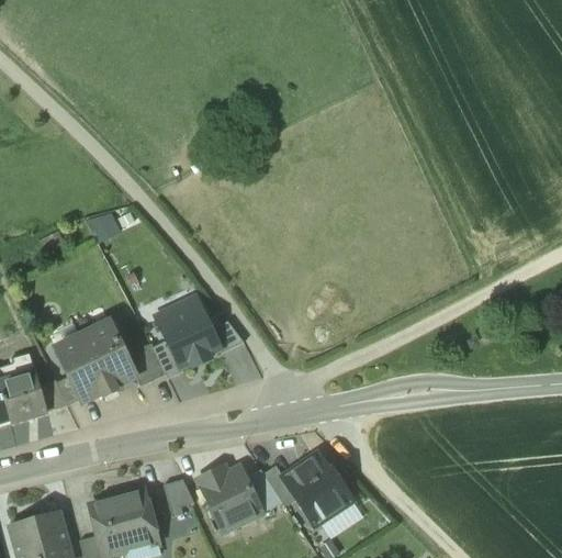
[(170,332),(186,361),(223,343),(214,324),(197,291),(159,310),(170,332)]
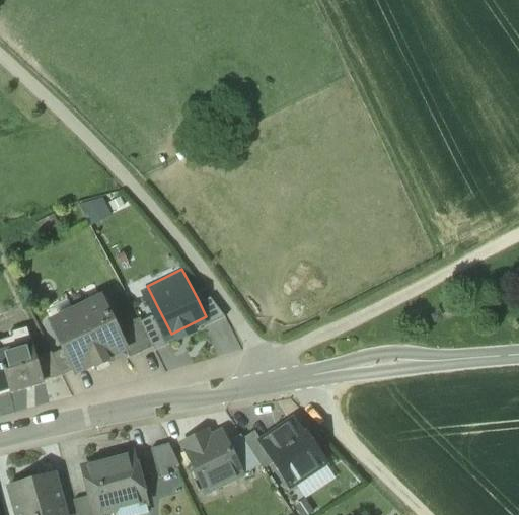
[(198,299),(206,316),(224,308),(211,292),(198,299)]
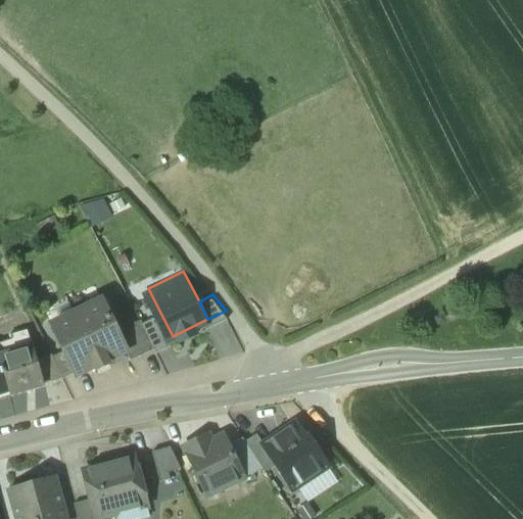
[(116,329),(101,297),(51,322),(63,348),(74,370),(76,373),(95,364),(96,367),(108,362),(106,358),(126,348),(116,329)]
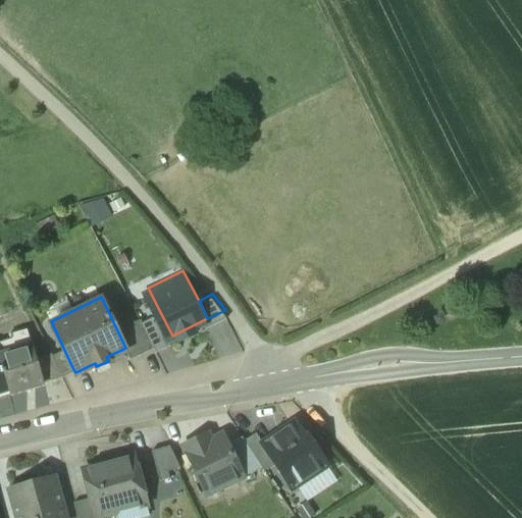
[(153,347),(172,335),(158,308),(140,318),(153,347)]
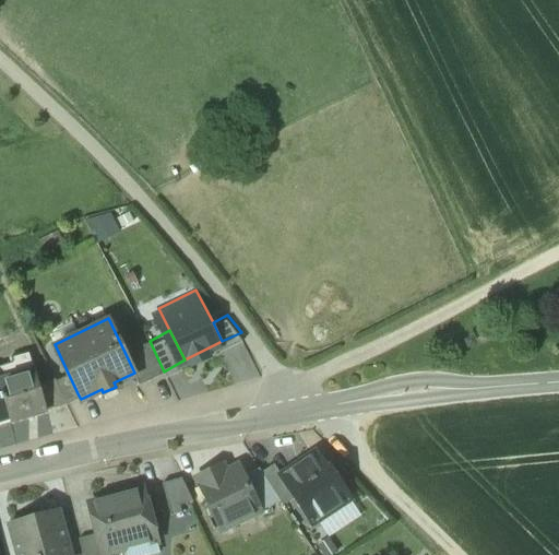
[(150,341),(125,352),(134,373),(139,382),(164,372),(150,341)]
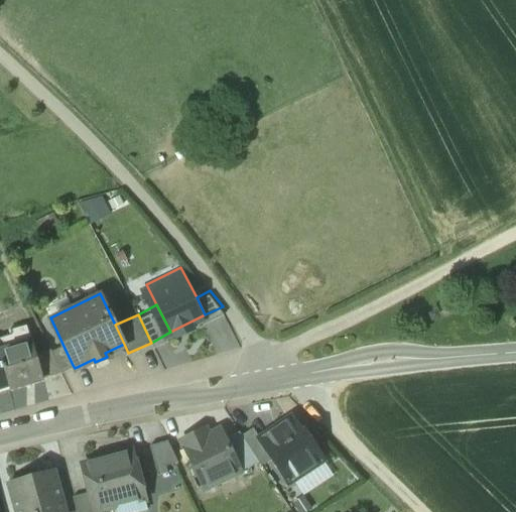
[(25,326),(11,329),(11,327),(8,328),(10,332),(0,334),(0,343),(13,339),(15,345),(31,340),(29,335),(30,335),(27,323),(24,324),(25,326)]
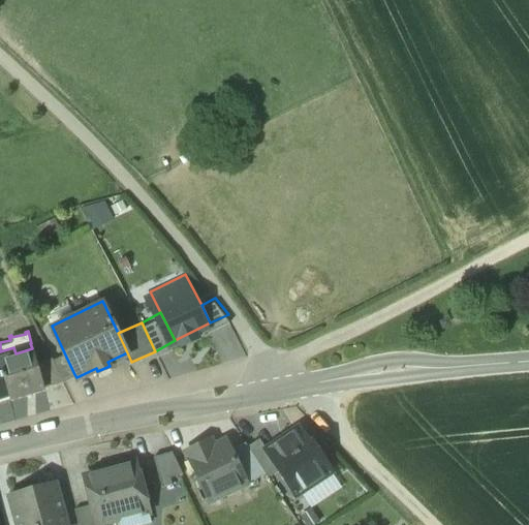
[(32,348),(16,353),(13,347),(0,351),(0,364),(8,396),(43,385),(36,361),(32,348)]
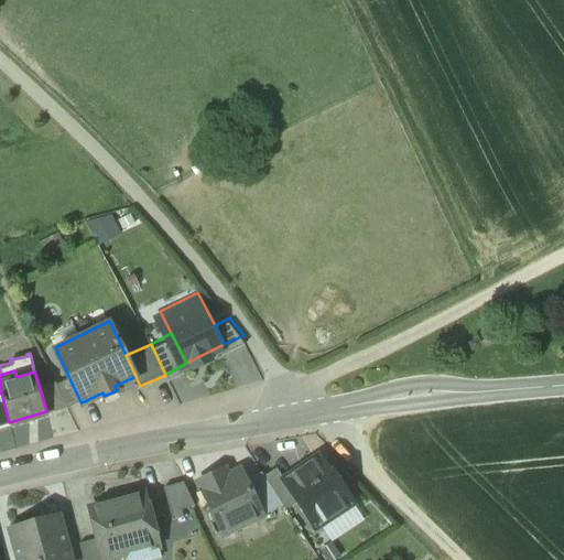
[(79,399),(68,376),(56,381),(67,405),(67,406),(79,399)]
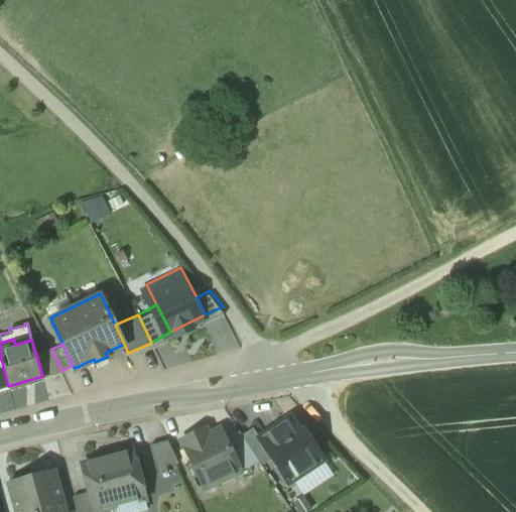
[(51,349),(50,347),(35,352),(42,376),(61,370),(51,349)]
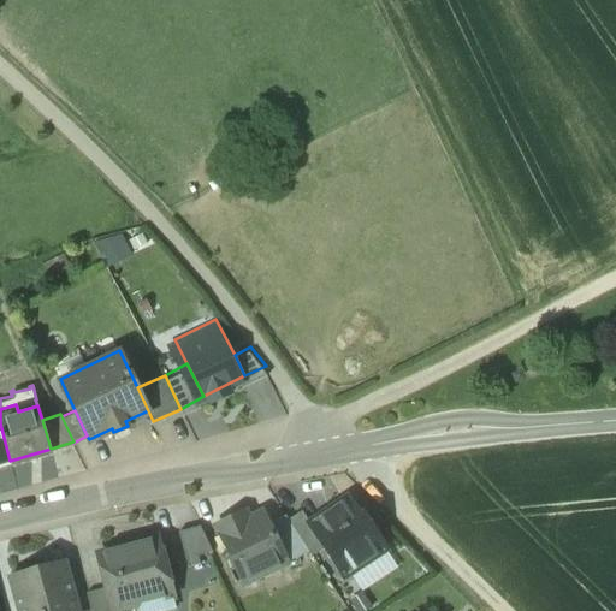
[(0,463),(11,461),(0,423),(0,463)]
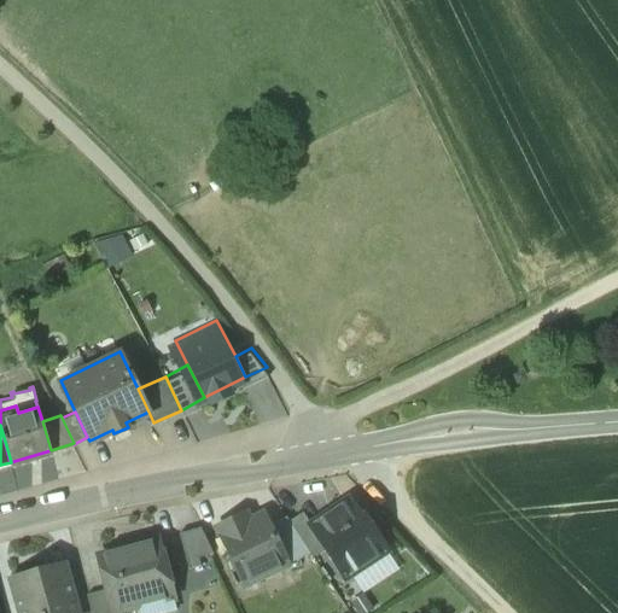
[(348,497),(330,509),(332,512),(324,517),(322,514),(310,521),(309,523),(325,547),(345,576),(386,549),(363,514),(361,515),(348,497)]
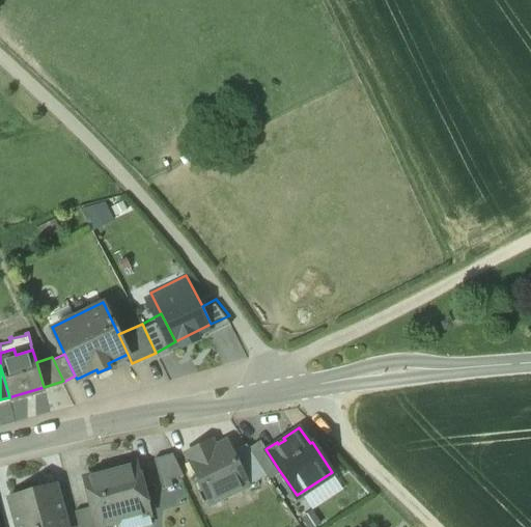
[(267,448),(260,438),(248,446),(266,474),(268,477),(279,470),(266,449),(267,448)]
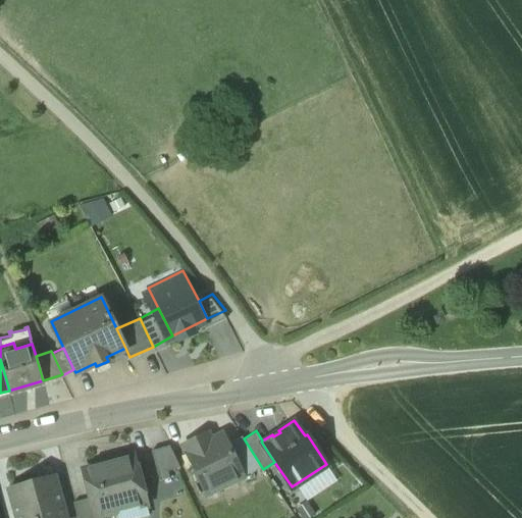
[(222,432),(210,437),(207,431),(183,444),(206,493),(243,475),(227,443),(222,432)]
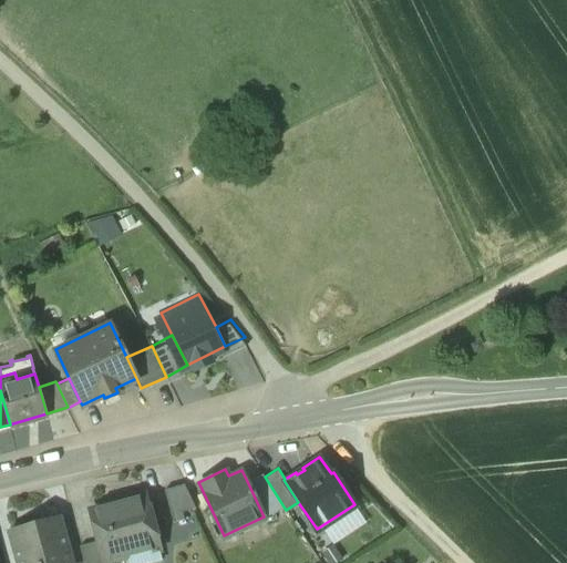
[(265,477),(261,473),(247,481),(264,517),(284,507),(265,477)]
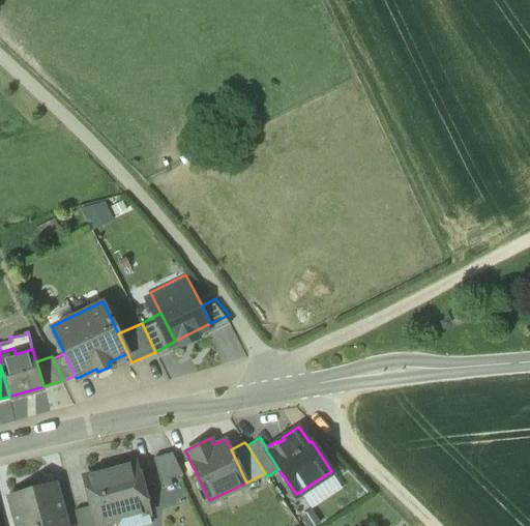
[(182,473),(172,450),(153,456),(162,487),(172,484),(170,476),(182,473)]
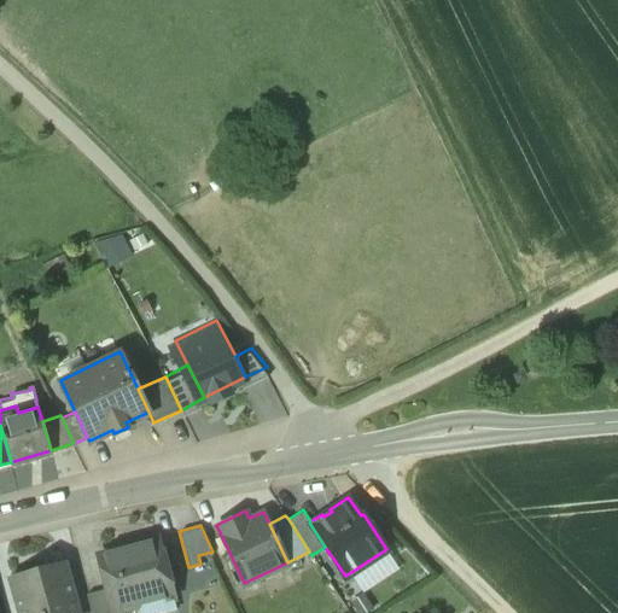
[(157,537),(98,553),(106,587),(112,609),(120,608),(138,603),(135,596),(168,588),(170,595),(173,594),(157,537)]
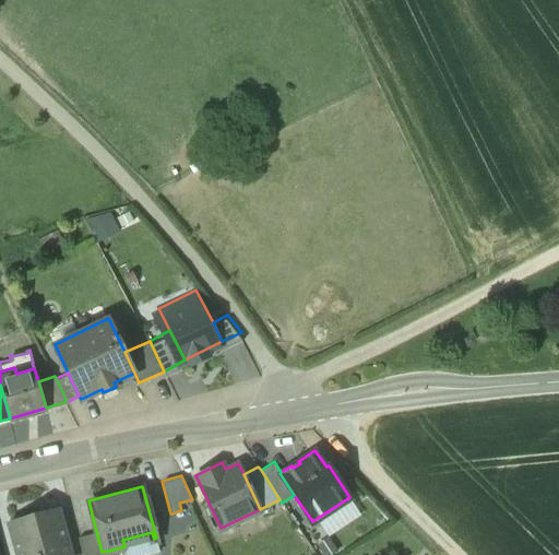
[(57,509),(11,522),(19,554),(69,554),(70,554),(57,509)]
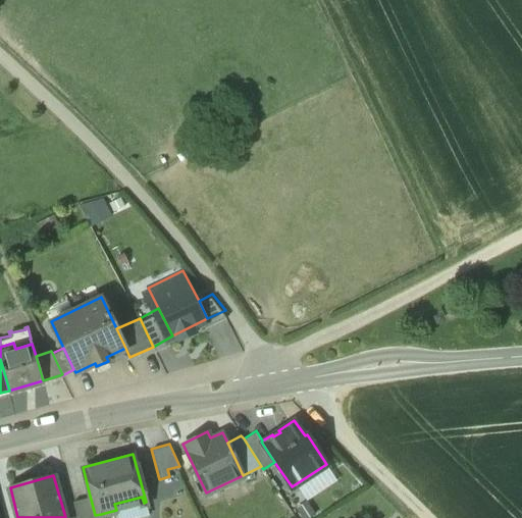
[(90,496),(72,501),(76,517),(102,517),(101,514),(95,515),(90,496)]
